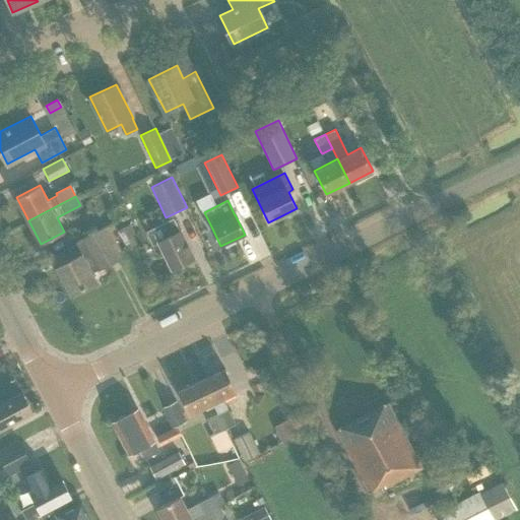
[(173,218),(161,223),(146,232),(153,245),(158,243),(172,270),(195,259),(181,230),(179,231),(173,218)]
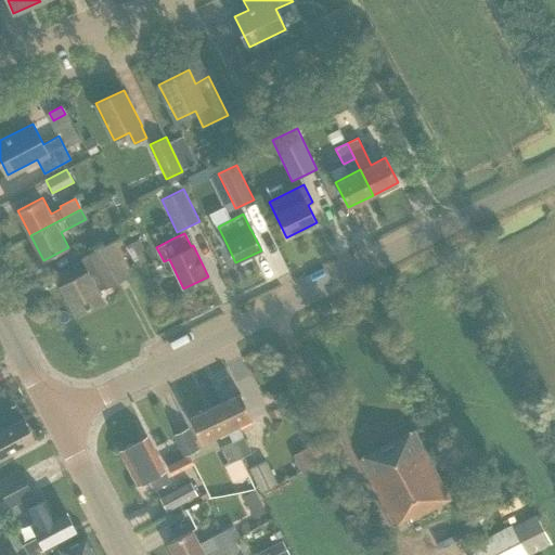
[(77,313),(102,300),(98,291),(106,286),(106,287),(127,275),(111,243),(89,255),(95,267),(61,285),(77,313)]
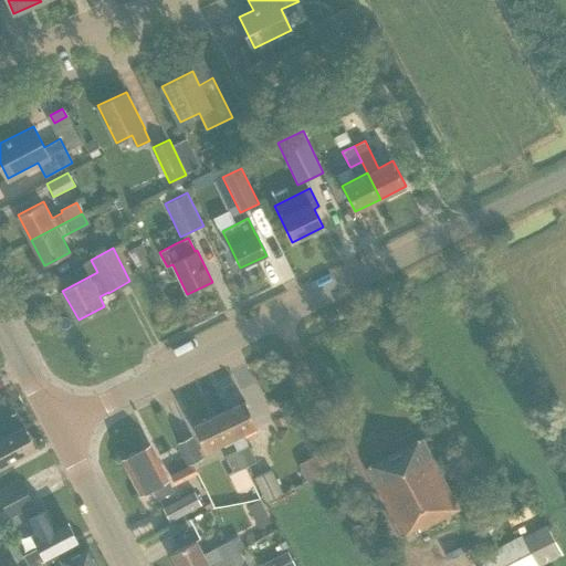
[(237,449),(245,467),(257,462),(243,435),(258,428),(245,401),(220,413),(232,440),(237,449)]
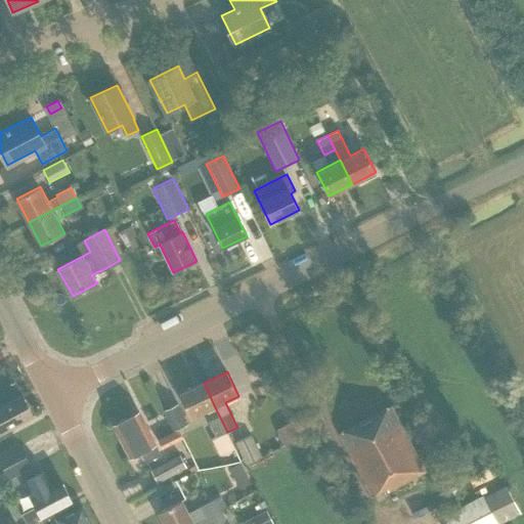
[(191,419),(215,407),(204,383),(179,394),(191,419)]
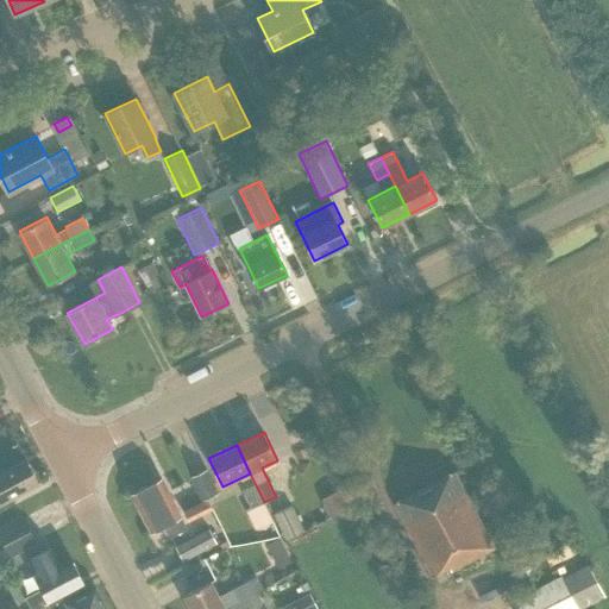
[(0,503),(5,501),(38,484),(25,459),(0,472),(0,503)]
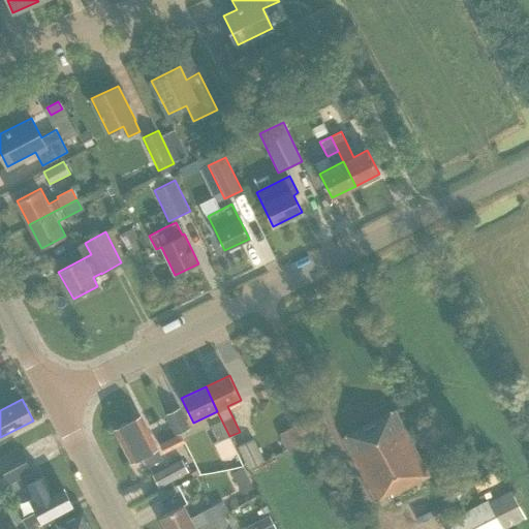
[(181,407),(165,414),(175,435),(190,428),(181,407)]
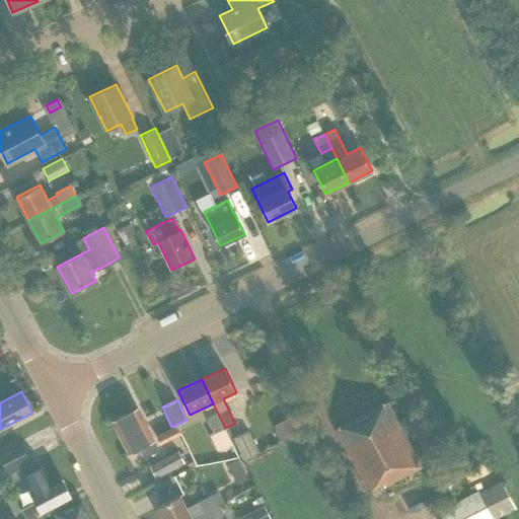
[(387,401),(336,429),(370,494),(422,466),(387,401)]
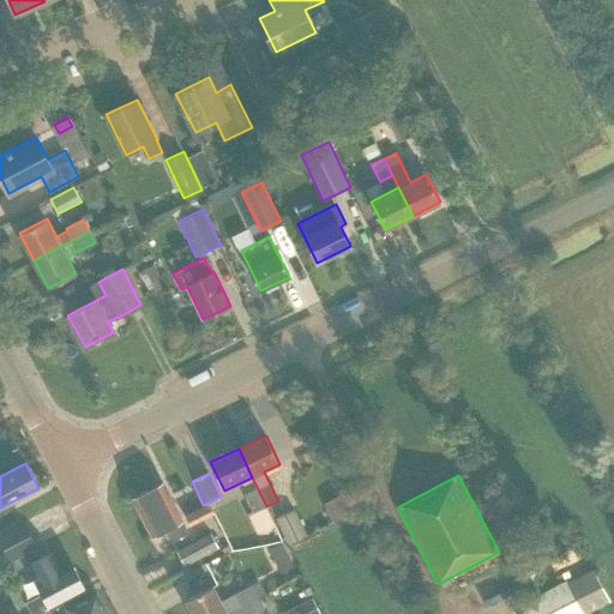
[(188,534),(163,483),(133,499),(152,535),(164,529),(170,542),(188,534)]
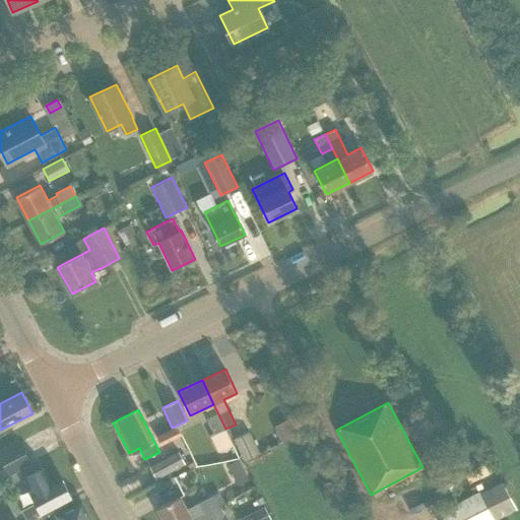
[(225,429),(217,412),(207,418),(213,433),(208,436),(216,453),(233,445),(225,429)]
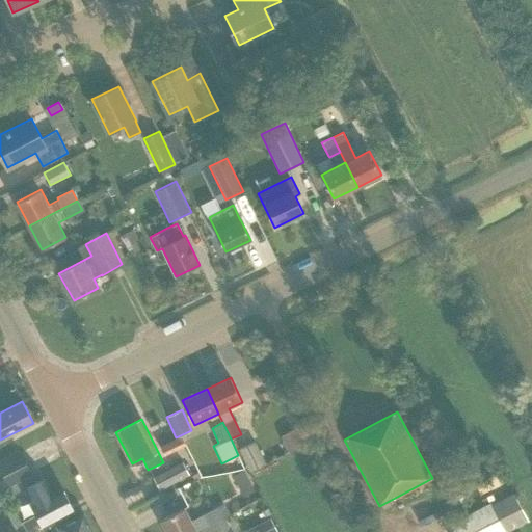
[(266,464),(255,441),(239,449),(249,472),(266,464)]
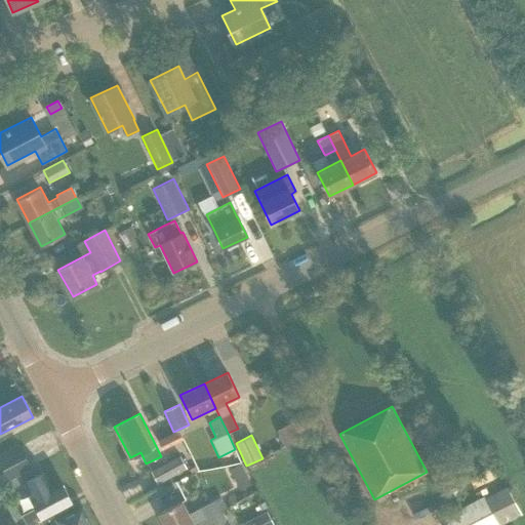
[(31,466),(19,444),(0,454),(0,462),(8,478),(31,466)]
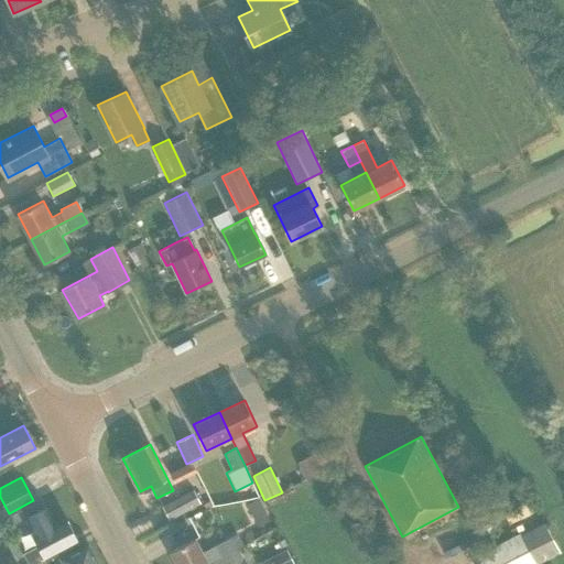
[(194,490),(162,507),(169,519),(201,502),(194,490)]
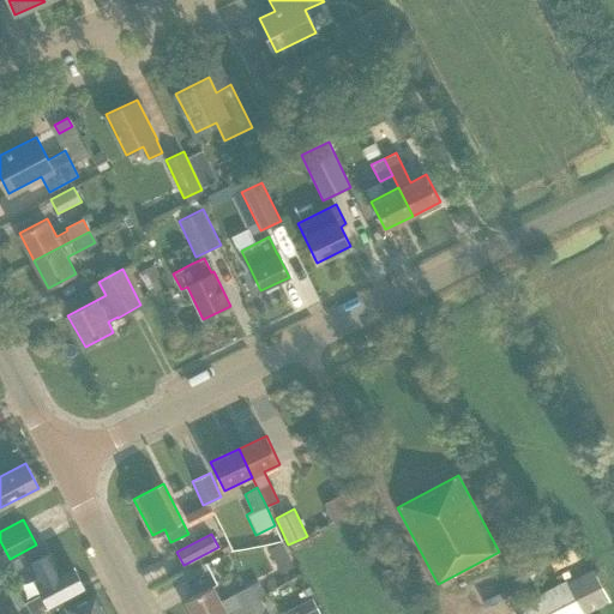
[(43,594),(25,602),(31,613),(36,613),(85,590),(72,563),(59,570),(48,552),(32,560),(42,578),(37,582),(43,594)]
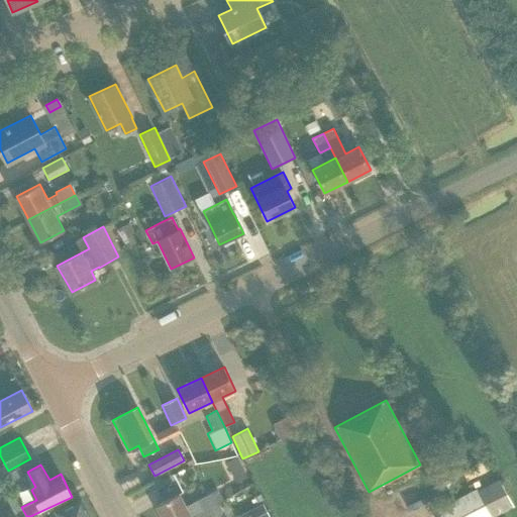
[(499,480),(439,510),(442,516),(493,516),(513,507),(499,480)]
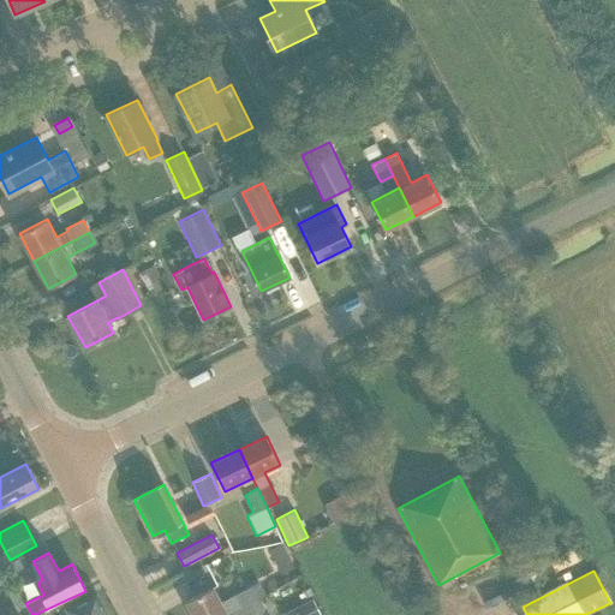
[(186,601),(193,614),(226,614),(258,598),(266,595),(260,581),(222,601),(214,586),(186,601)]
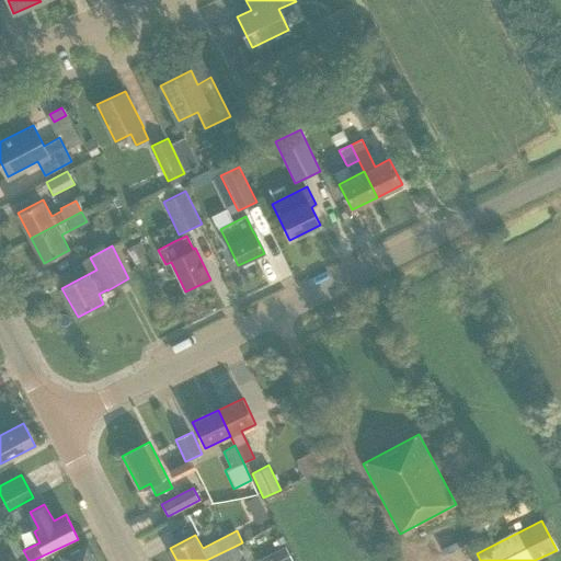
[(98,560),(88,541),(59,556),(61,560),(59,560),(98,560)]
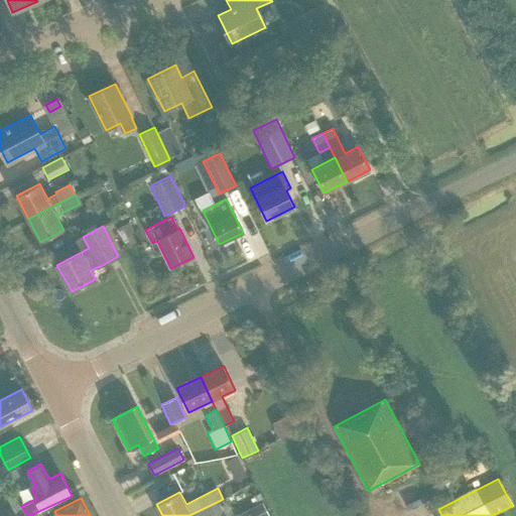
[(216,515),(223,513),(217,502),(189,515),(216,515)]
